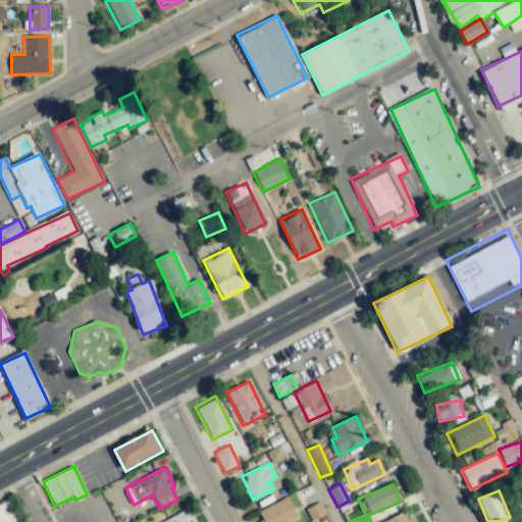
[(261,521),(292,521),(299,519),(288,498),(257,514),(261,521)]
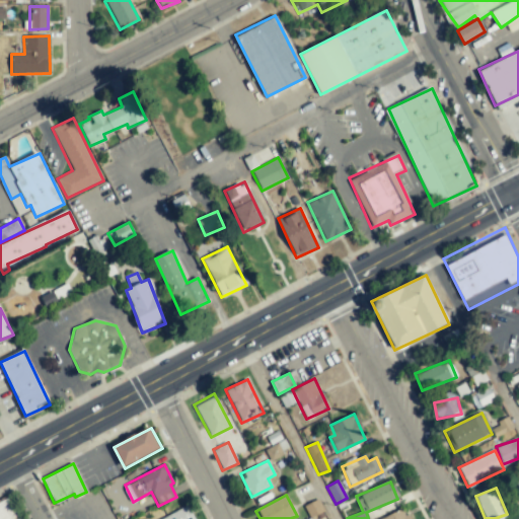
[(0,502),(0,518),(17,518),(18,518),(8,498),(0,502)]
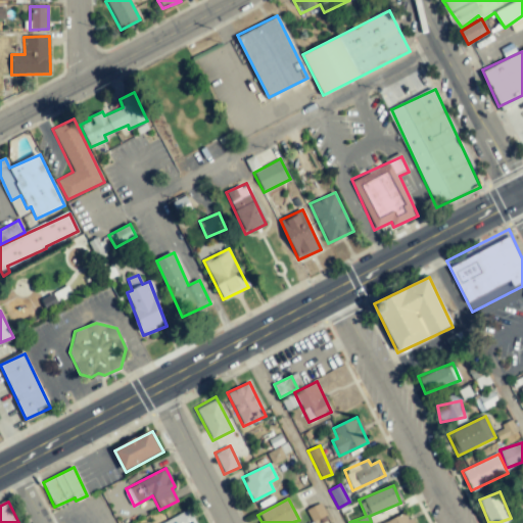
[(326,516),(321,504),(308,508),(313,521),(326,516)]
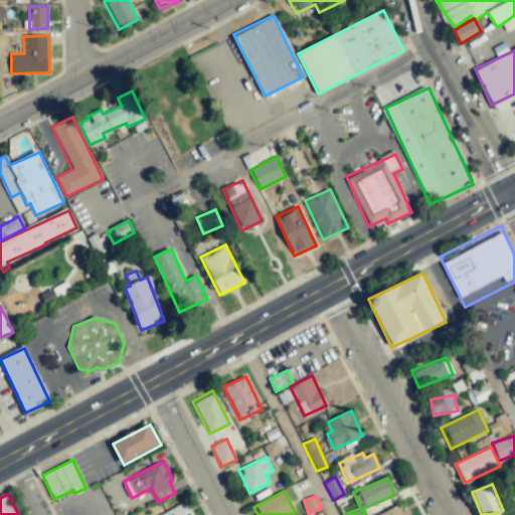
[(192,514),(185,501),(160,514),(192,514)]
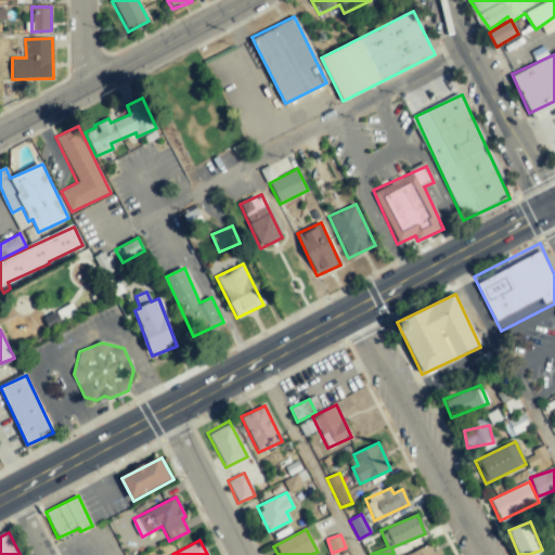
[(408,554),(438,554),(431,543),(408,554)]
